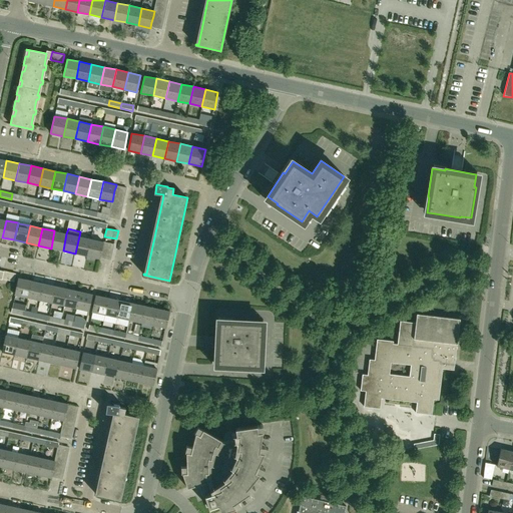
[(63,250),(66,233),(54,230),(51,248),(63,250)]
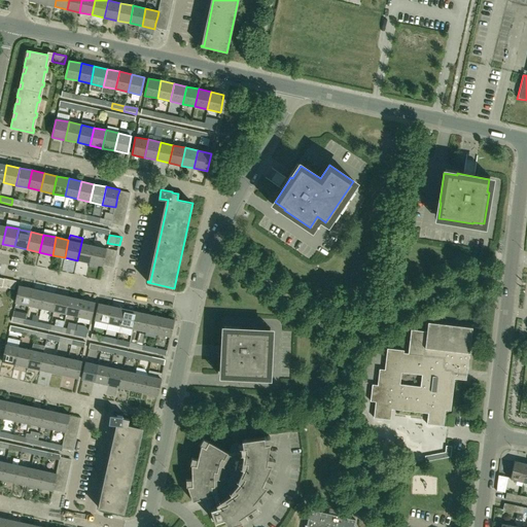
[(90,264),(94,245),(95,240),(82,237),(82,238),(77,260),(90,264)]
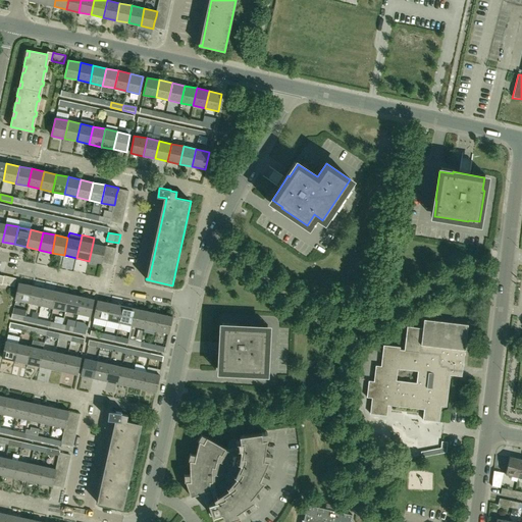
[(102,262),(103,257),(104,251),(105,246),(93,243),(89,261),(101,263),(102,262)]
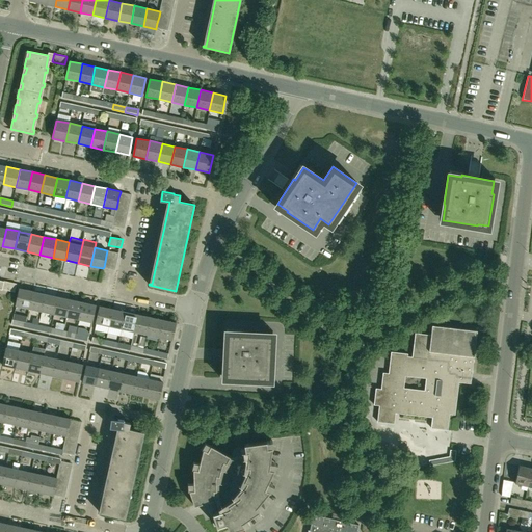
[(3,281),(1,289),(15,292),(16,285),(16,284),(14,283),(3,281)]
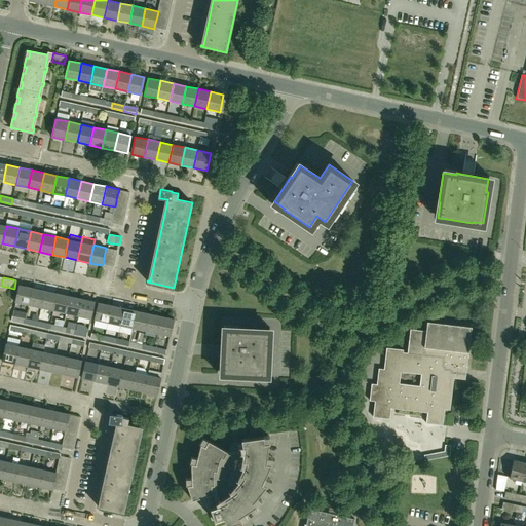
[(15,302),(28,305),(32,288),(20,285),(15,302)]
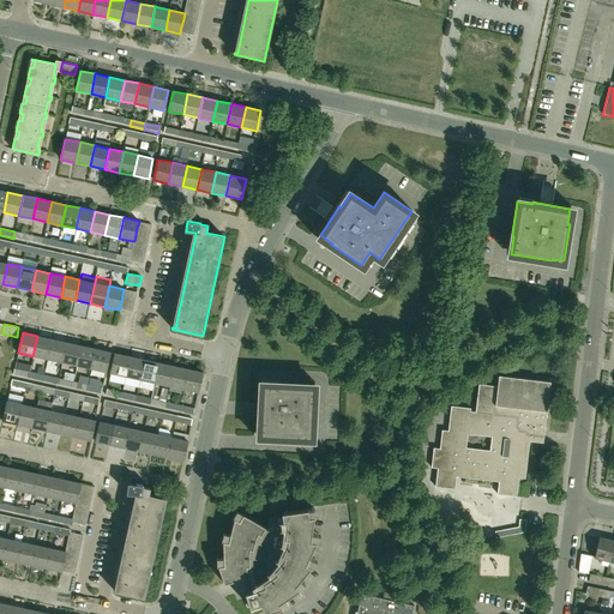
[(37,336),(32,356),(47,360),(52,339),(37,336)]
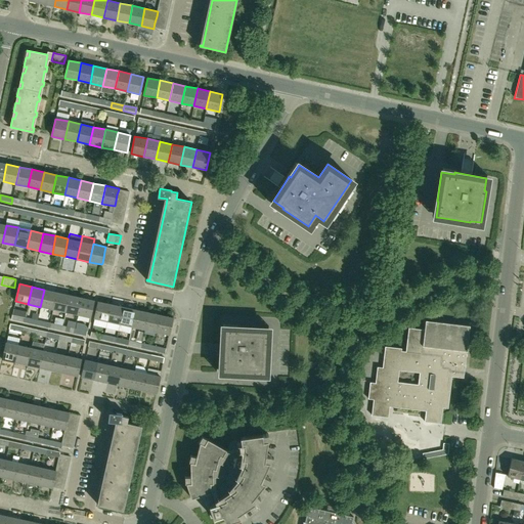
[(56,292),(44,290),(40,307),(52,309),(56,292)]
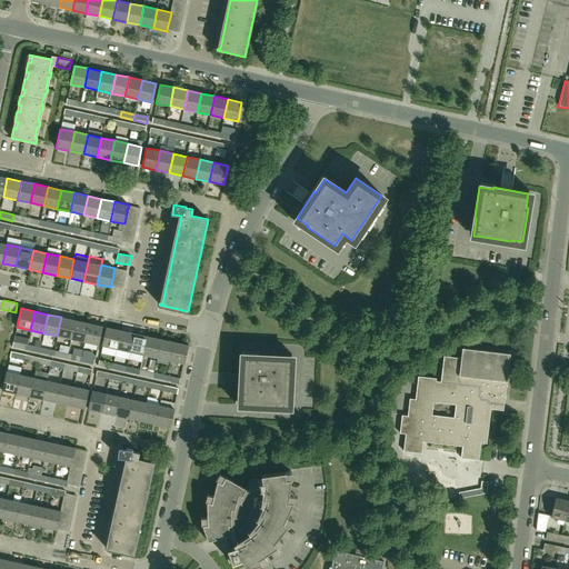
[(71,339),(75,320),(61,317),(57,336),(71,339)]
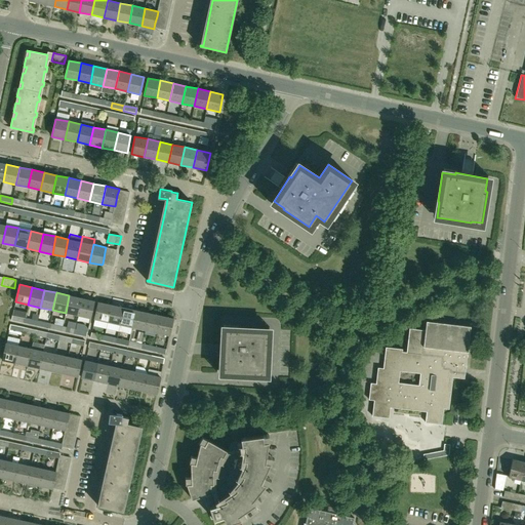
[(69,295),(66,313),(78,316),(81,298),(69,295)]
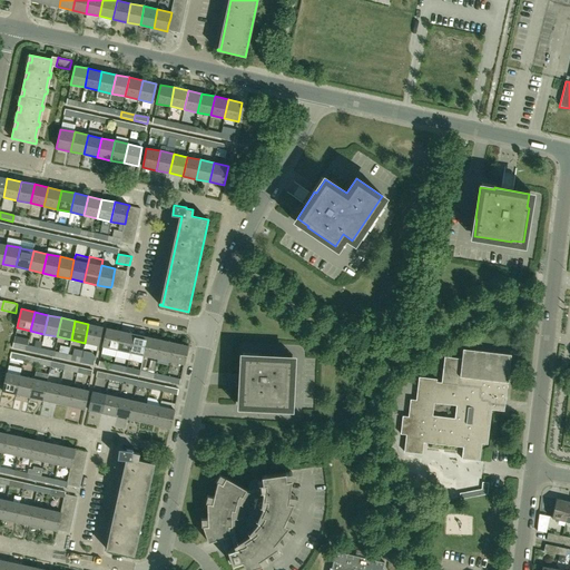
[(88,324),(85,343),(98,345),(102,326),(88,324)]
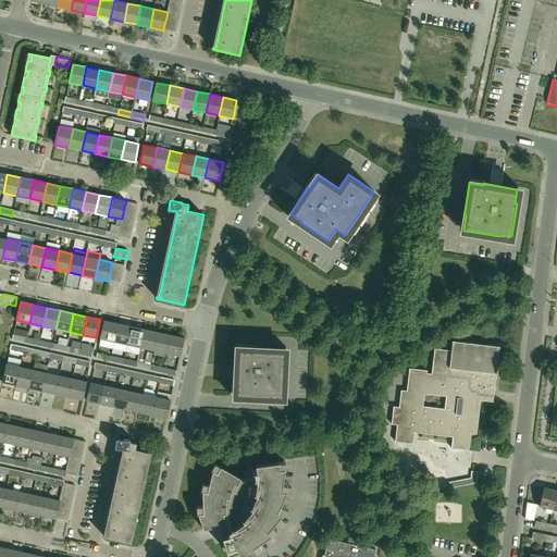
[(104,320),(100,338),(113,342),(118,323),(104,320)]
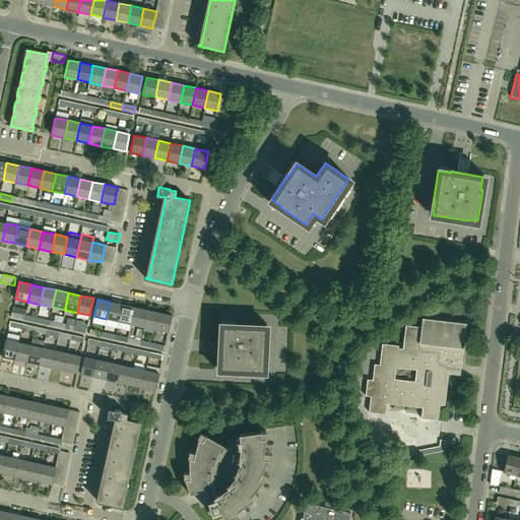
[(122,305),(110,302),(106,319),(118,322),(122,305)]
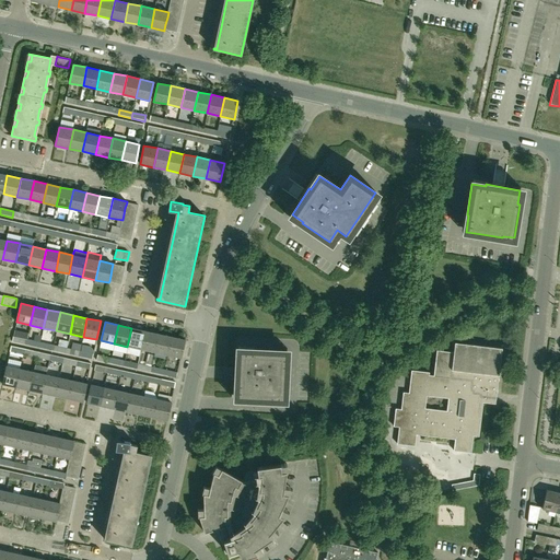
[(127,347),(141,349),(144,330),(131,328),(127,347)]
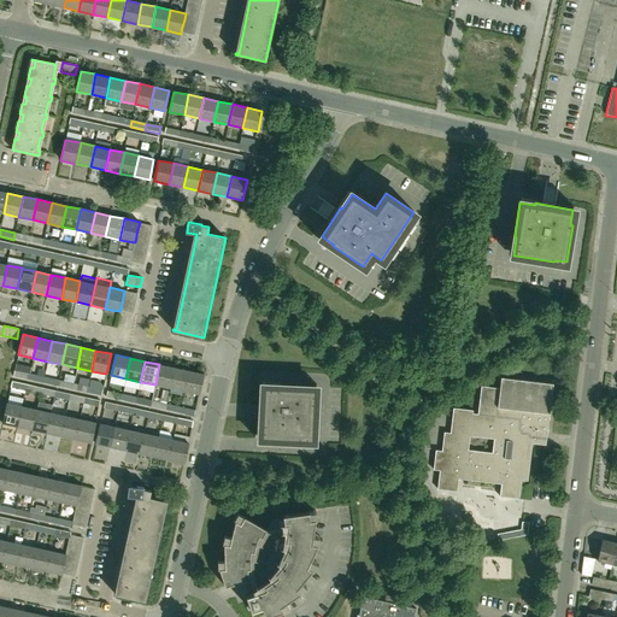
[(174,368),(159,364),(156,385),(170,388),(174,368)]
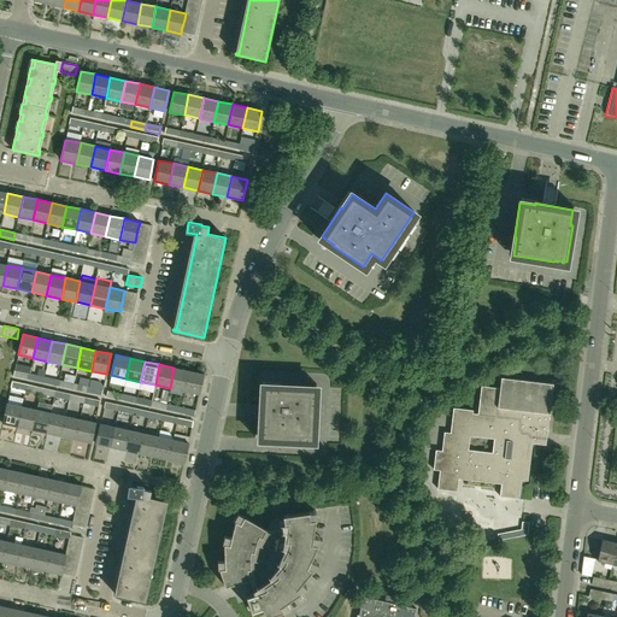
[(174,368),(170,388),(184,392),(189,371),(174,368)]
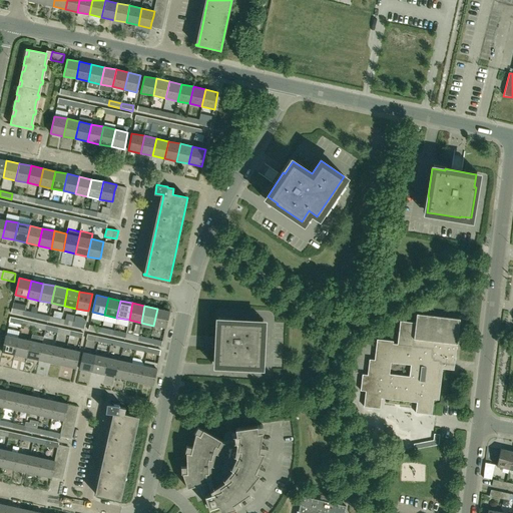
[(153,326),(165,328),(169,311),(157,309),(153,326)]
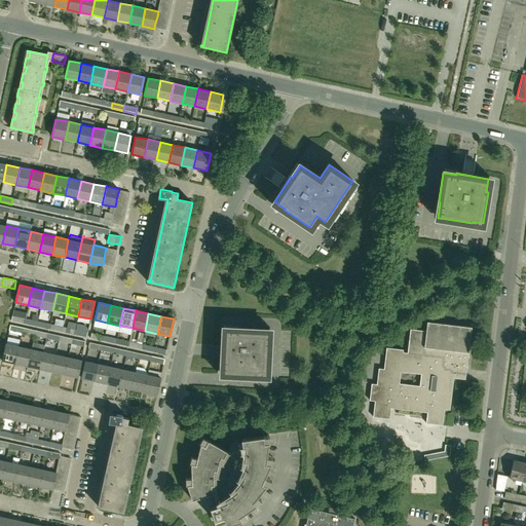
[(407,353),(403,352),(403,350),(386,348),(384,370),(378,369),(377,385),(372,384),(370,401),(375,402),(373,417),(389,419),(390,408),(427,413),(426,423),(442,425),(444,409),(449,410),(453,378),(464,379),(471,328),(427,323),(426,332),(410,330),(407,353)]
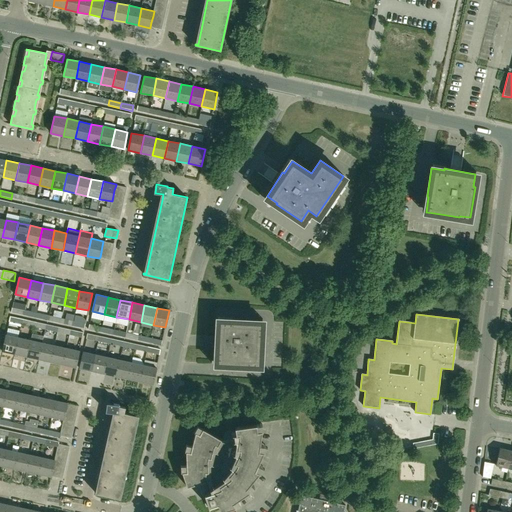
[(230,320),(230,322),(217,321),(216,349),(218,349),(217,365),(246,366),(246,364),(261,365),(263,334),(261,334),(261,321),(230,320)]
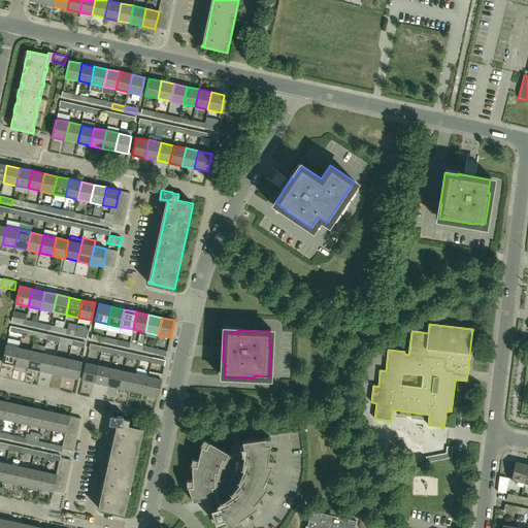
[(137,344),(130,343),(129,349),(141,351),(142,345),(144,335),(139,334),(137,344)]
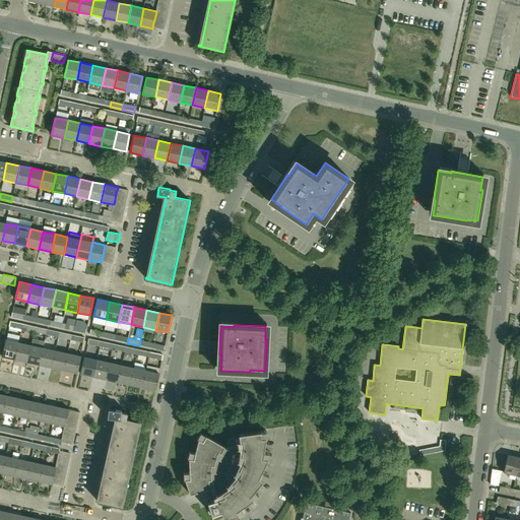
[(15,360),(18,342),(6,339),(2,356),(15,360)]
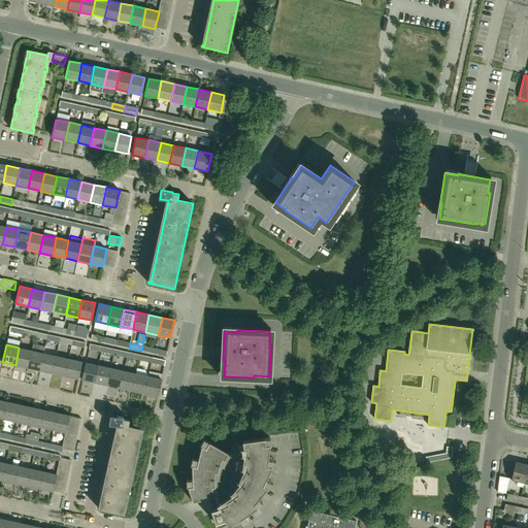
[(31,351),(19,348),(15,365),(28,368),(31,351)]
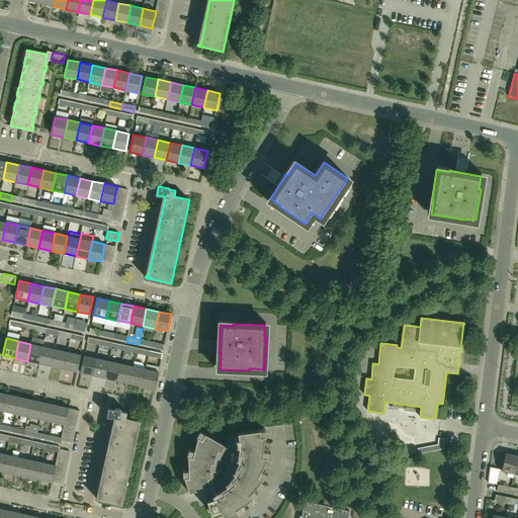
[(39,363),(44,346),(30,344),(27,361),(39,363)]
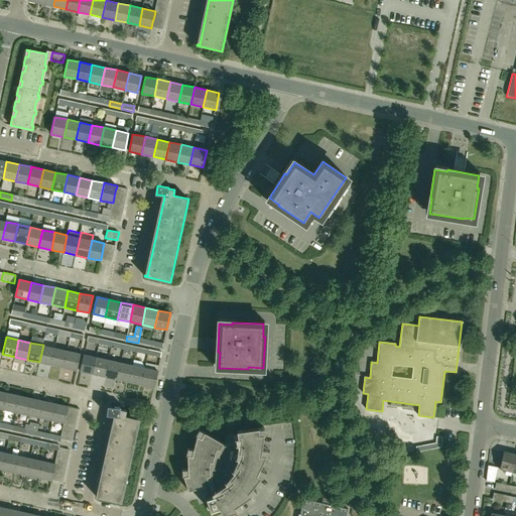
[(51,365),(55,348),(43,345),(39,362),(51,365)]
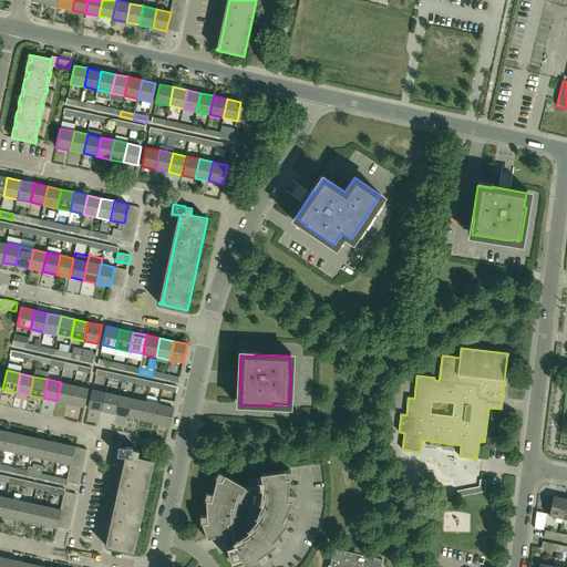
[(57,401),(70,404),(74,385),(61,382),(57,401)]
